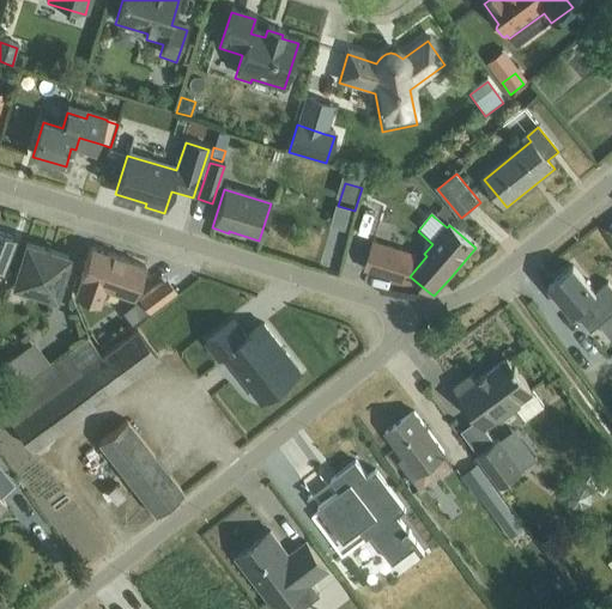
[(0,270),(2,272),(14,239),(0,233),(0,270)]
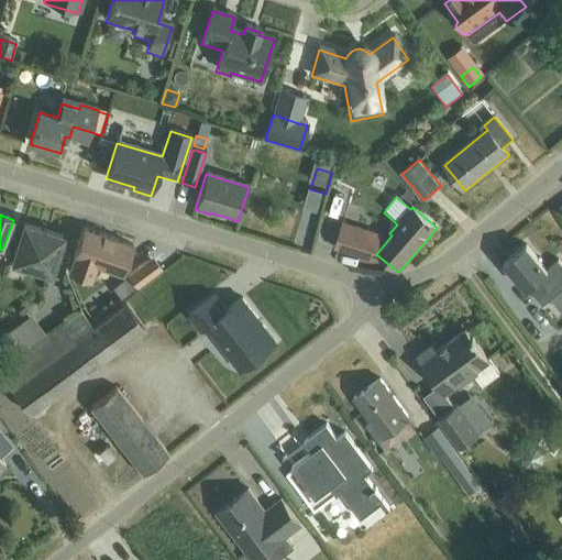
[(341,226),(333,250),(373,263),(382,238),(341,226)]
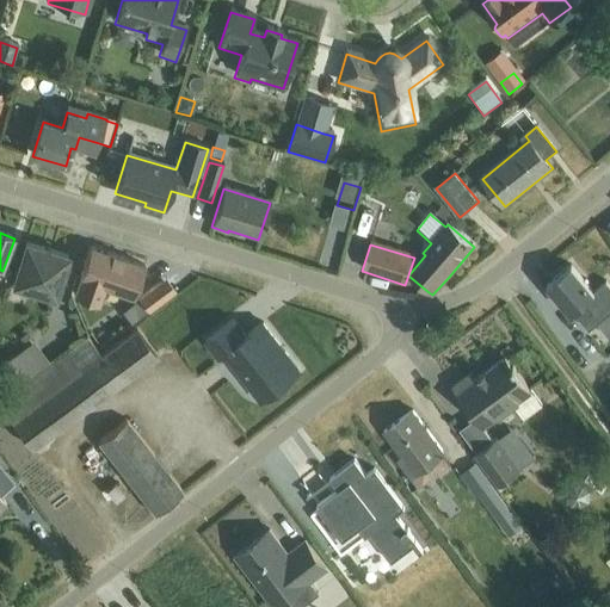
[(14,286),(56,298),(67,258),(26,246),(14,286)]
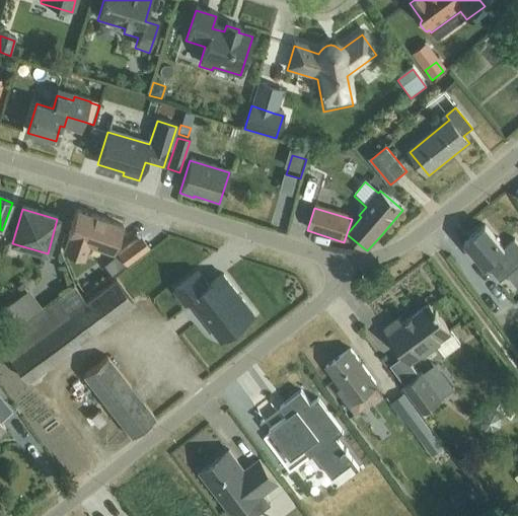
[(118,241),(122,228),(114,225),(104,222),(104,221),(99,220),(94,218),(94,219),(76,212),(74,218),(72,224),(71,224),(70,226),(71,226),(69,232),(67,238),(65,244),(63,251),(62,251),(62,253),(63,253),(82,261),(88,246),(100,250),(113,254),(118,241)]
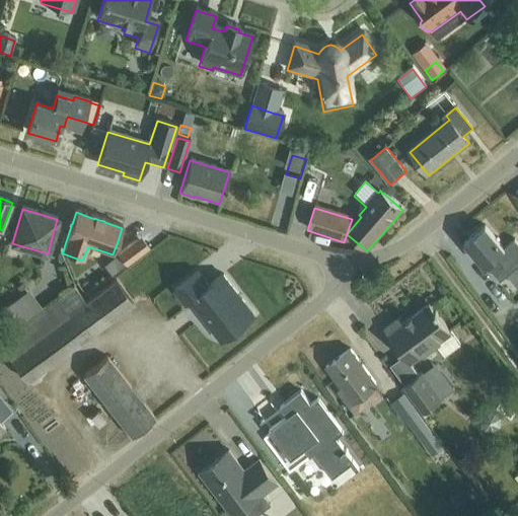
[(487,267),(500,283),(517,268),(517,242),(516,240),(505,250),(487,228),(465,244),(485,268),(487,267)]
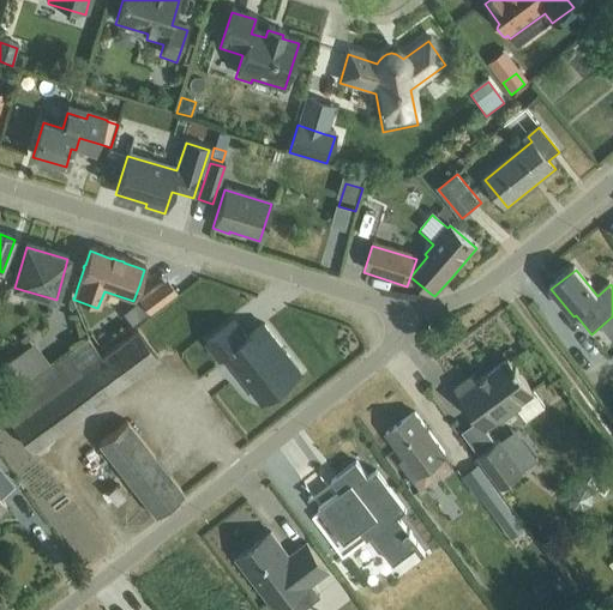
[(170,299),(161,287),(138,303),(148,315),(170,299)]
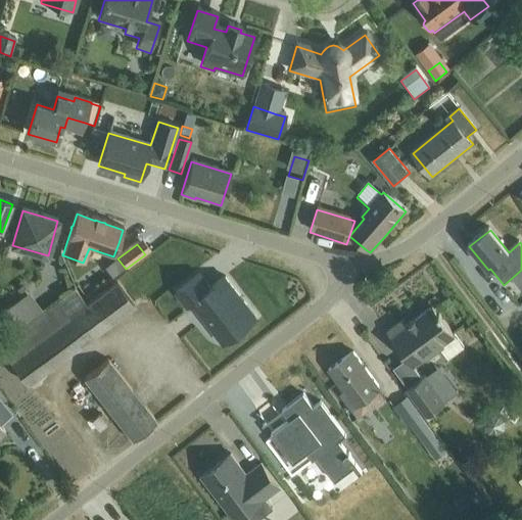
[(78,268),(69,273),(76,282),(84,277),(78,268)]
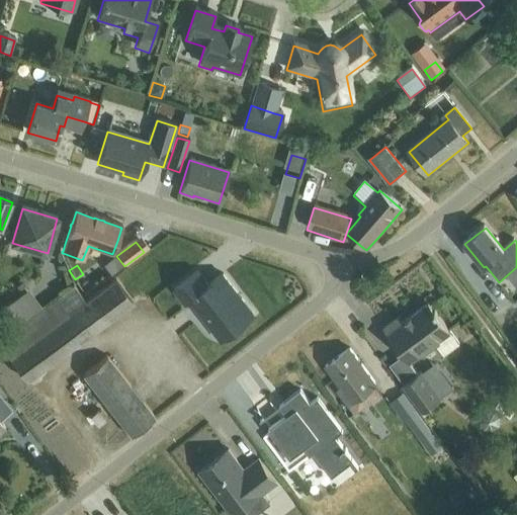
[(189,303),(220,342),(252,318),(242,305),(243,304),(222,276),(207,287),(196,273),(173,291),(185,307),(189,303)]
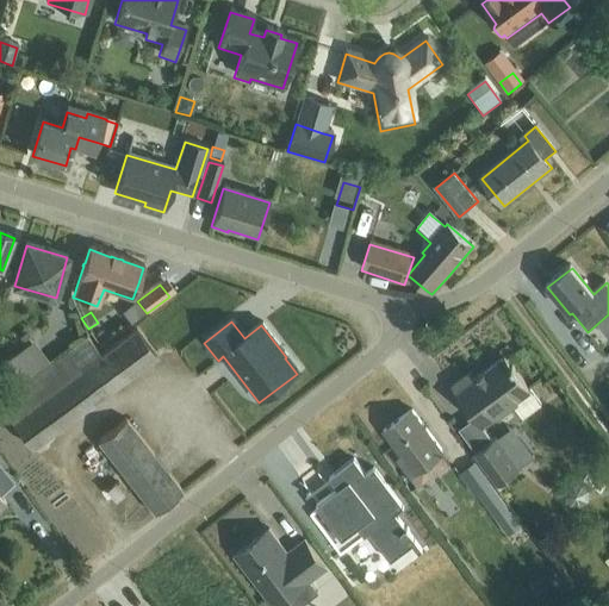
[(84,341),(48,368),(16,392),(0,401),(0,405),(31,449),(155,358),(136,332),(98,360),(84,341)]
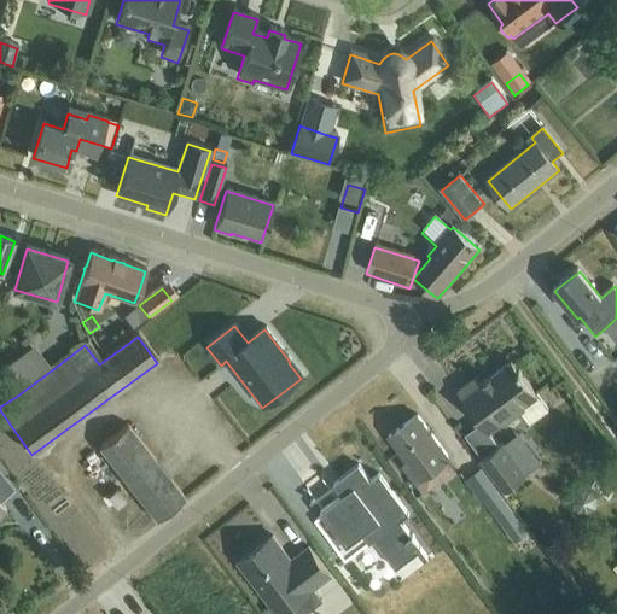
[(0,373),(16,397),(48,373),(30,348),(0,369),(0,373)]
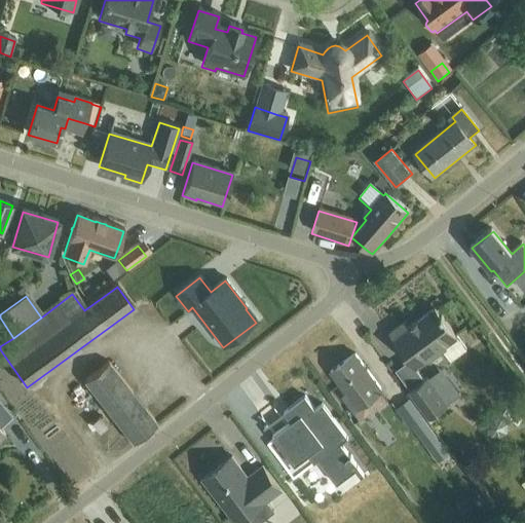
[(404,325),(388,336),(414,371),(440,351),(449,364),(465,352),(434,310),(408,330),(404,325)]
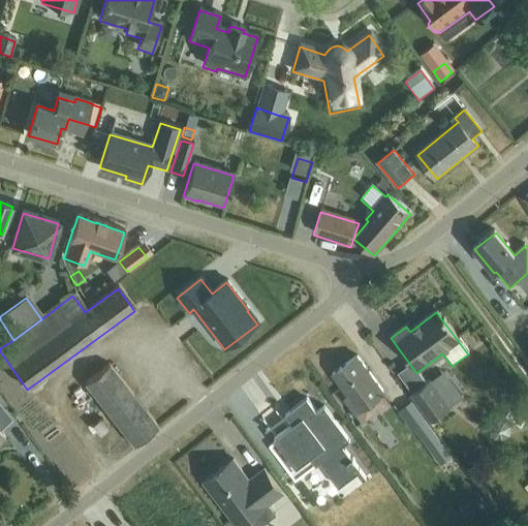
[(358,358),(333,376),(349,398),(345,401),(355,414),(360,412),(366,421),(387,404),(381,396),(384,394),(358,358)]
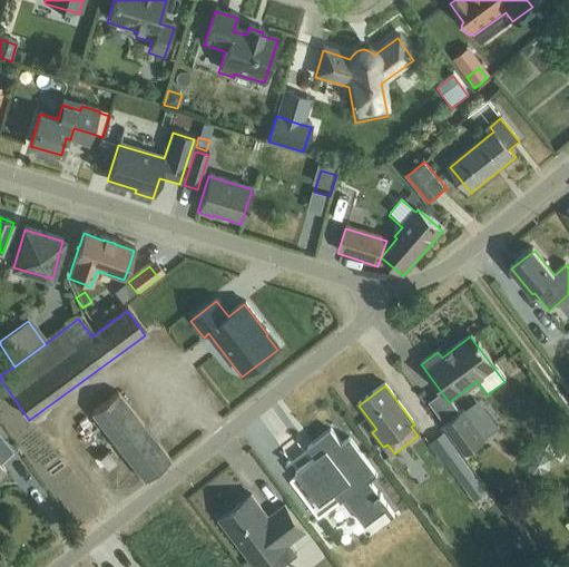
[(87,388),(64,404),(77,423),(101,407),(87,388)]
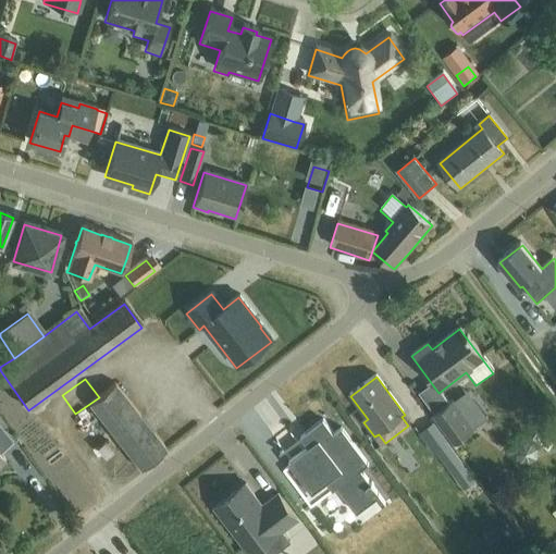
[(140,471),(165,452),(114,386),(88,407),(140,471)]
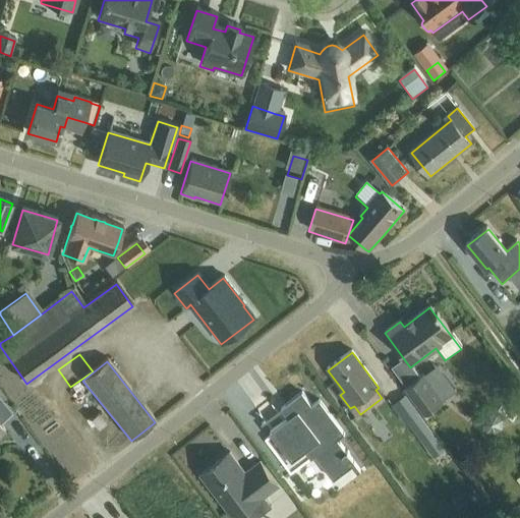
[(444,405),(422,378),(404,391),(425,419),(444,405)]
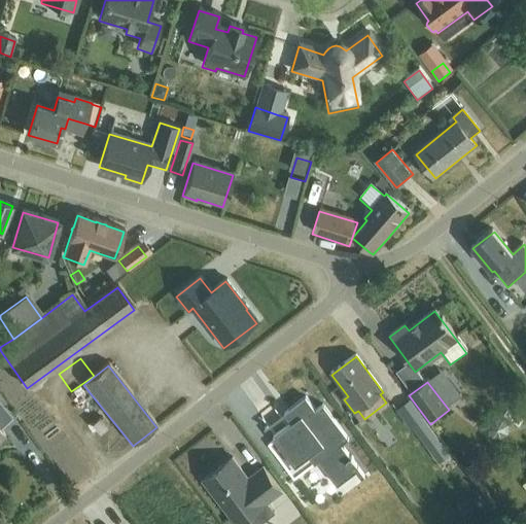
[(305,399),(284,415),(291,425),(273,439),(275,442),(268,447),(293,482),(319,463),(337,488),(356,474),(361,481),(364,479),(352,462),(353,461),(351,459),(350,459),(341,447),(348,442),(322,407),(315,413),(305,399)]
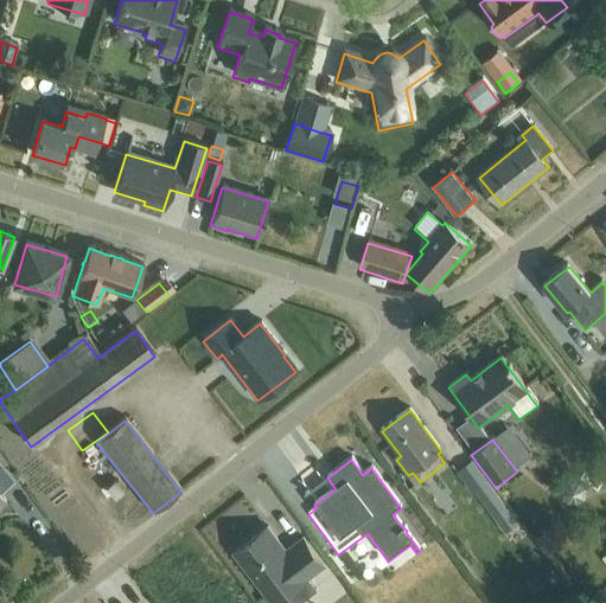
[(490,486),(474,498),(498,528),(512,518),(490,486)]
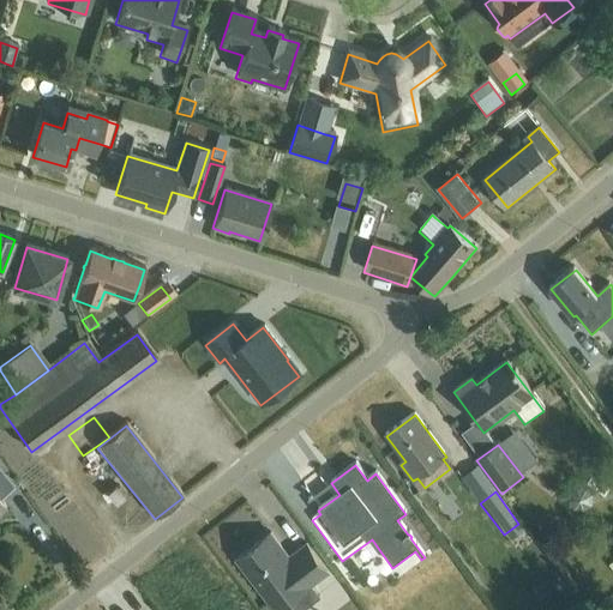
[(236,561),(274,609),(281,609),(328,574),(306,547),(288,560),(270,536),(236,561)]
